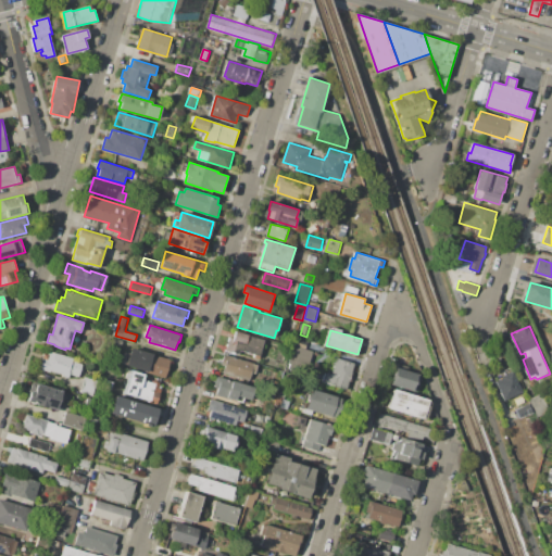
[(231,337),(235,338),(237,331),(266,340),(261,356),(241,350),(240,353),(227,350),(231,337)]
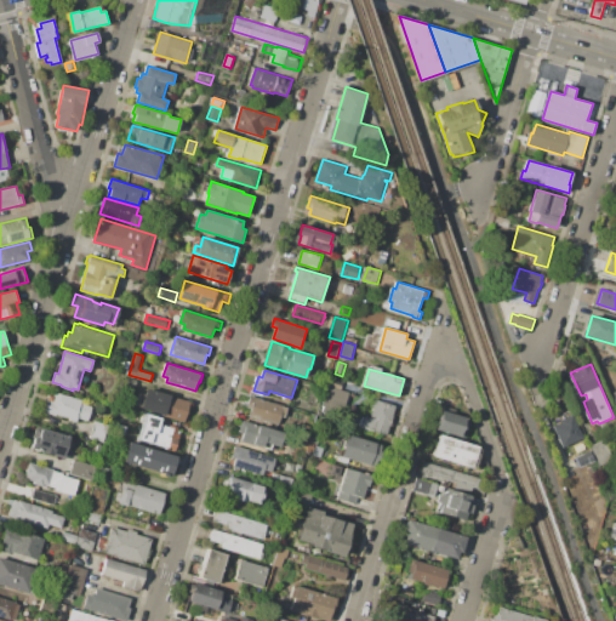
[(347,380),(343,389),(335,387),(337,377),(347,380)]
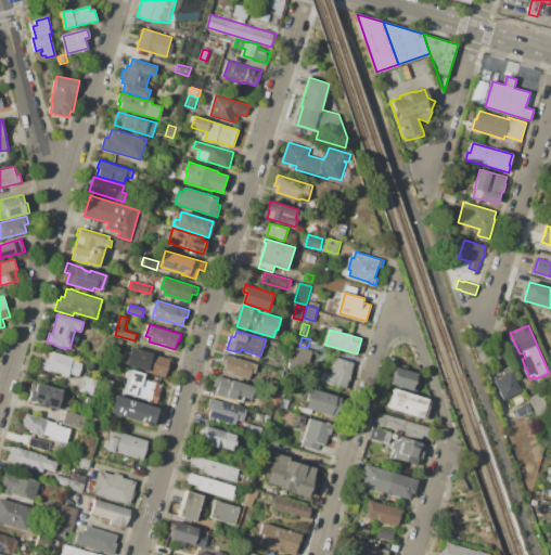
[(295,345),(314,350),(308,369),(298,365),(296,371),(291,369),(292,364),(290,364),(295,345)]
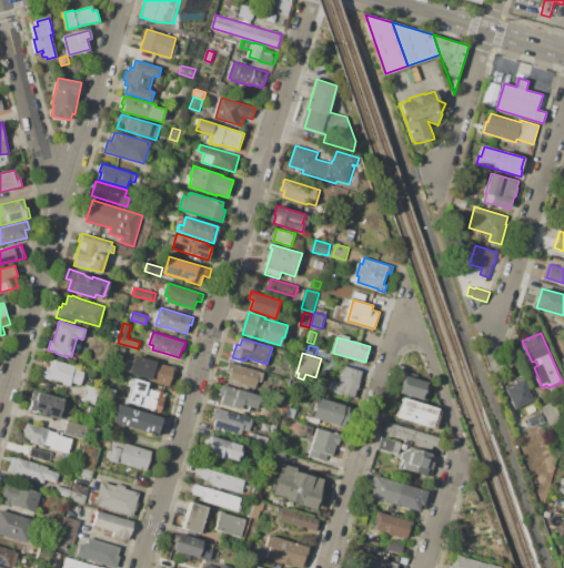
[(134,355),(175,367),(170,386),(150,381),(150,379),(129,373),(134,355)]
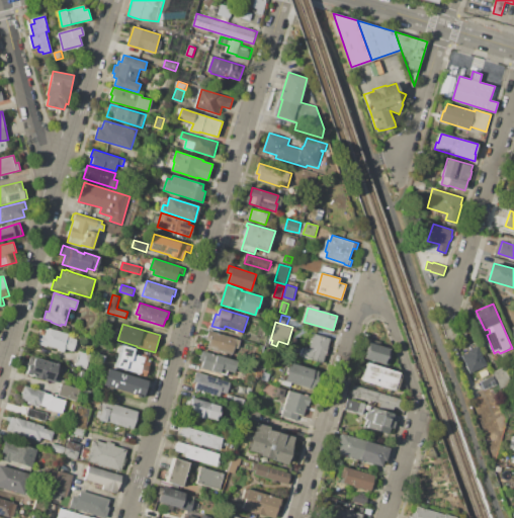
[(40,335),(46,336),(48,328),(70,334),(69,337),(78,340),(74,351),(66,348),(65,352),(60,350),(61,349),(48,345),(48,347),(37,344),(40,335)]
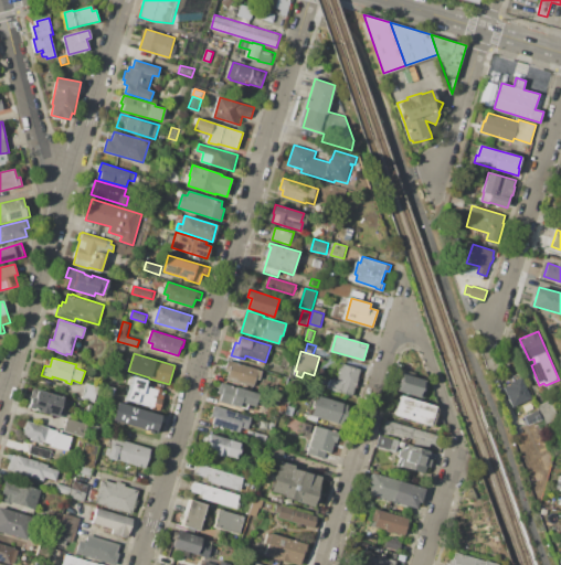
[(229,360),(260,369),(260,370),(264,371),(261,380),(257,379),(255,386),(228,379),(230,371),(226,370),(229,360)]
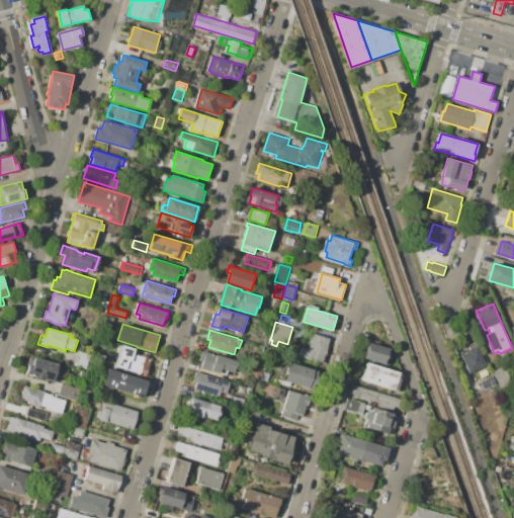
[(304,347),(310,349),(315,333),(332,338),(324,363),(301,356),(304,347)]
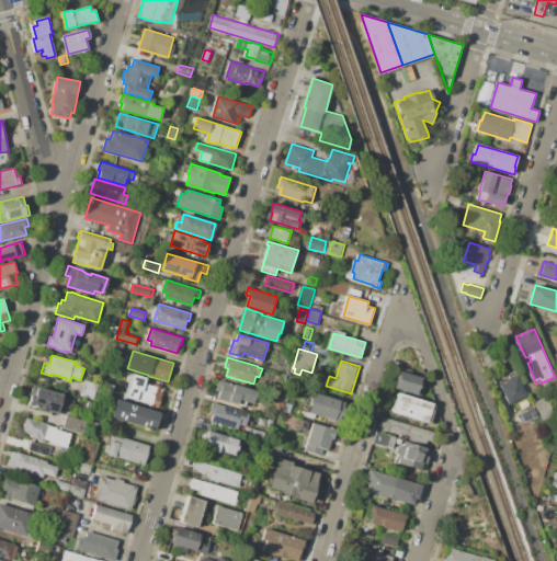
[(399,370),(401,371),(402,366),(413,369),(412,375),(423,378),(422,381),(427,382),(422,395),(419,393),(419,395),(394,388),(399,370)]
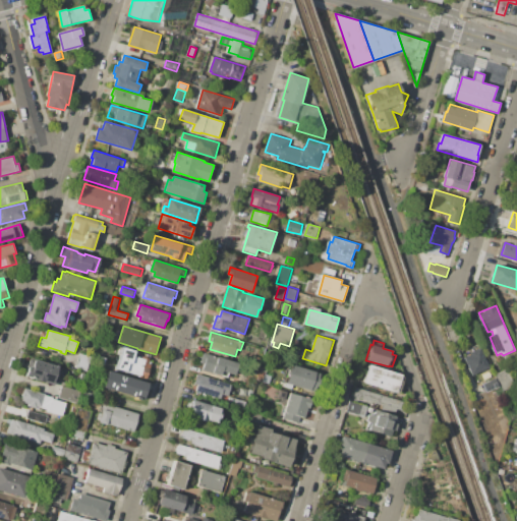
[(124,347),(136,351),(137,350),(150,354),(148,358),(151,359),(149,364),(152,365),(148,380),(139,378),(140,375),(117,368),(124,347)]
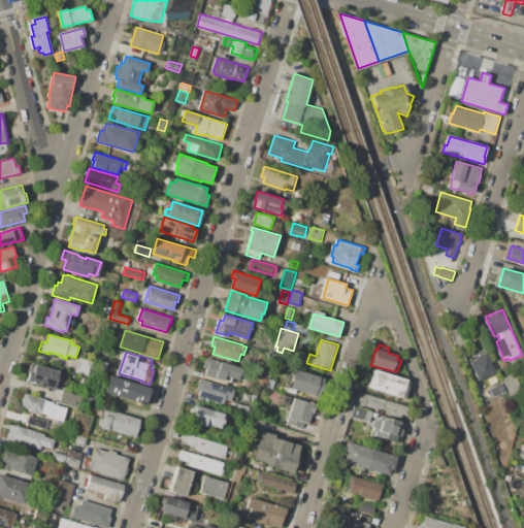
[(472,362),(480,359),(479,357),(489,353),(498,372),(480,380),(472,362)]
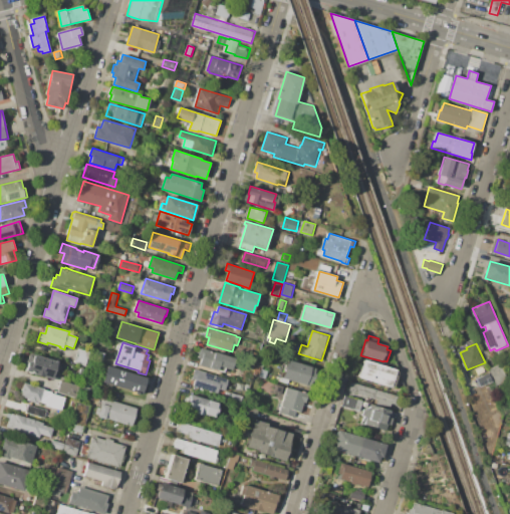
[(202,347),(236,358),(232,369),(220,365),(218,370),(201,365),(203,358),(199,357),(202,347)]
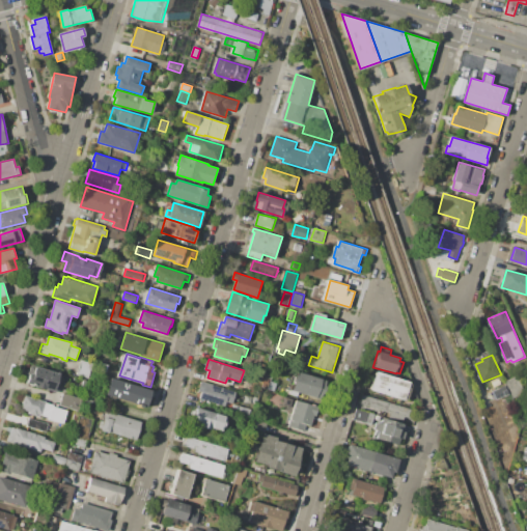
[(30,375),(29,375),(32,365),(61,373),(58,382),(61,383),(58,392),(47,389),(47,390),(36,387),(36,386),(28,383),(30,375)]
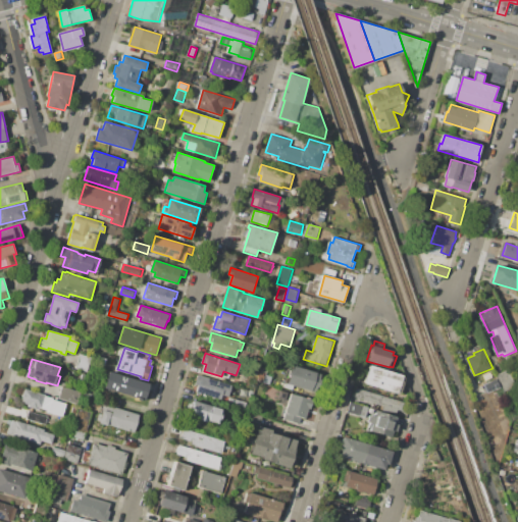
[(293,365),(323,373),(319,386),(317,386),(316,392),(288,383),(293,365)]
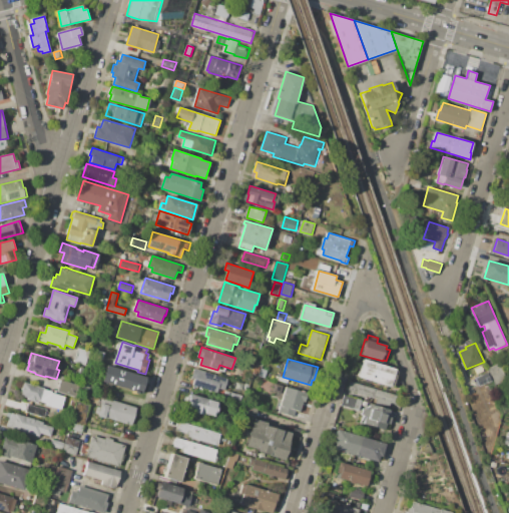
[(363,359),(396,369),(396,370),(398,371),(394,386),(391,385),(391,387),(358,377),(363,359)]
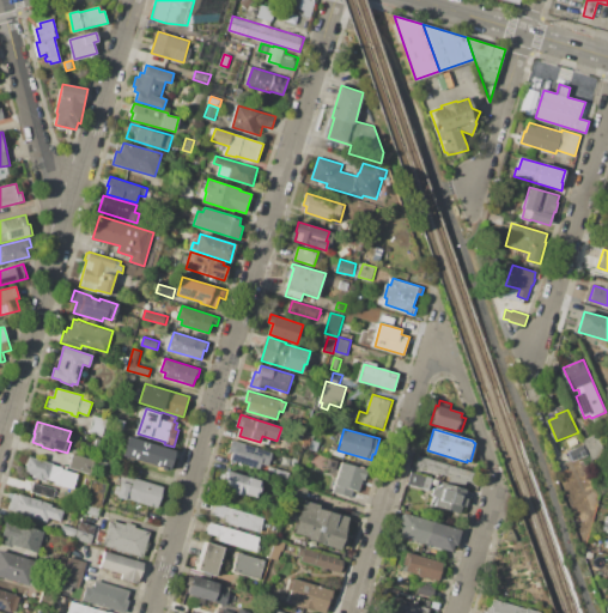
[(584,439),(593,461),(607,456),(607,450),(600,434),(584,439)]
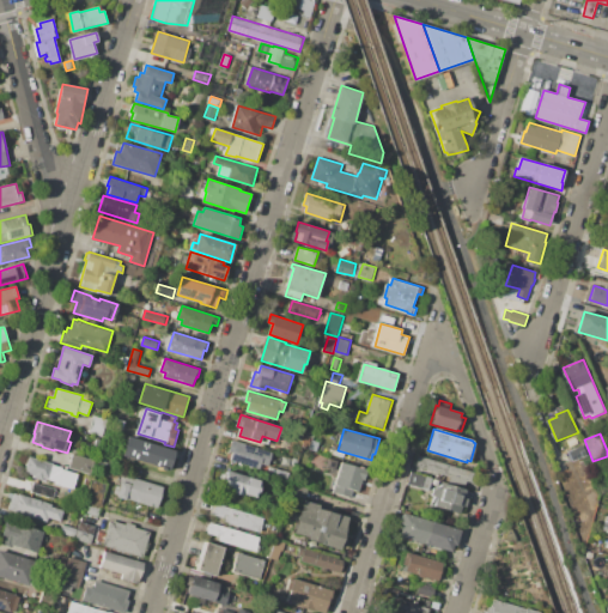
[(127,436),(176,450),(170,471),(165,469),(165,471),(162,469),(162,468),(121,455),(127,436)]
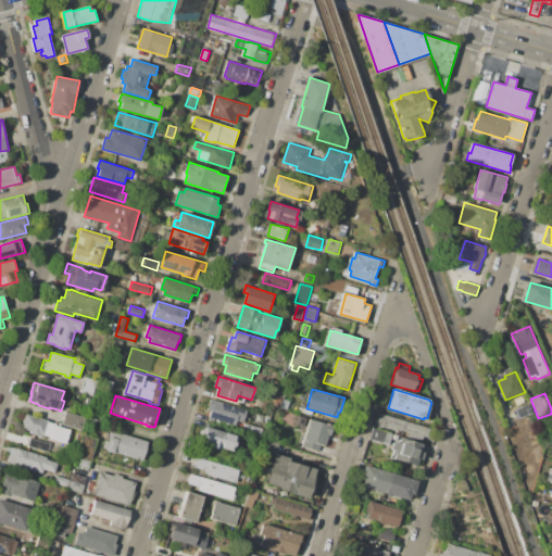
[(212,399),(249,411),(245,422),(238,420),(237,425),(211,417),(213,411),(209,409),(212,399)]
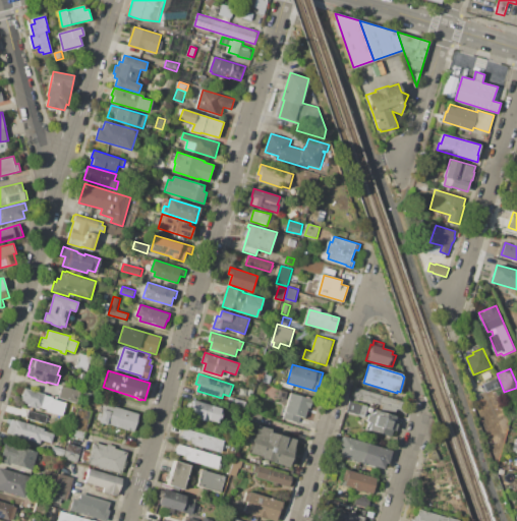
[(484,384),(497,379),(501,387),(487,392),(484,384)]
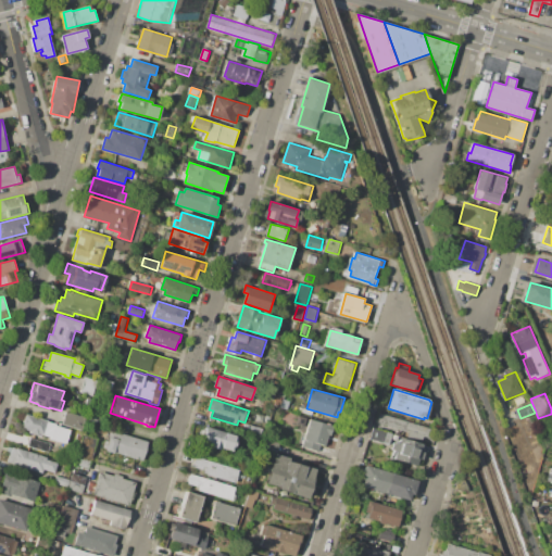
[(67,412),(87,417),(84,429),(64,424),(67,412)]
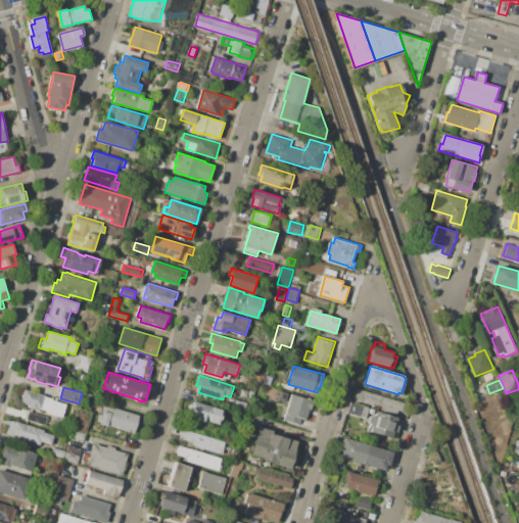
[(26,389),(54,398),(54,399),(67,405),(64,417),(49,412),(50,411),(38,408),(38,410),(29,407),(30,405),(21,402),(26,389)]
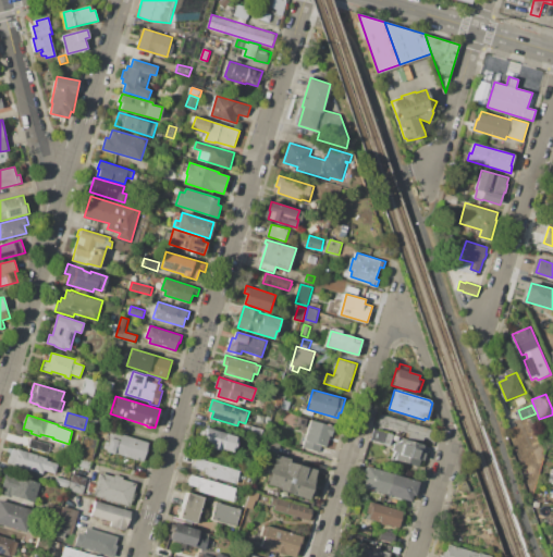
[(381,415),(433,429),(431,437),(379,422),(381,415)]
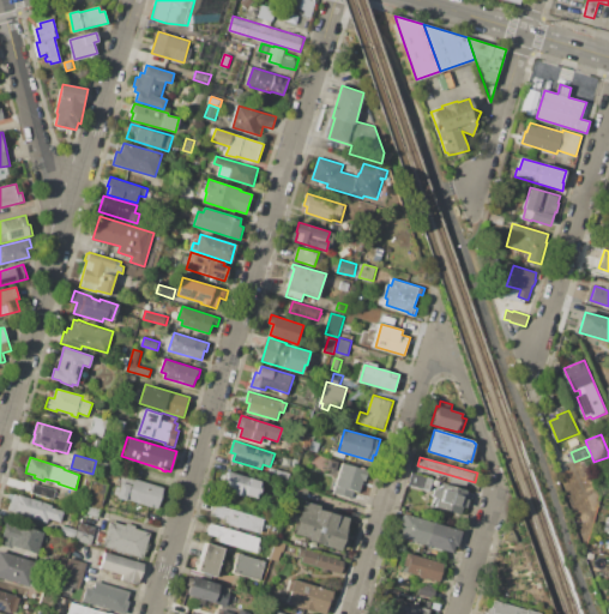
[(344,463),(369,471),(367,481),(365,480),(361,493),(355,492),(353,498),(336,493),(344,463)]
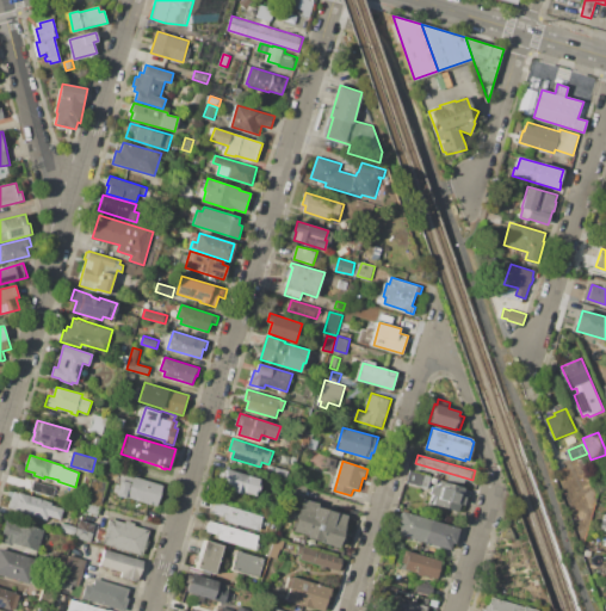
[(271,466),(290,470),(288,480),(269,474),(271,466)]
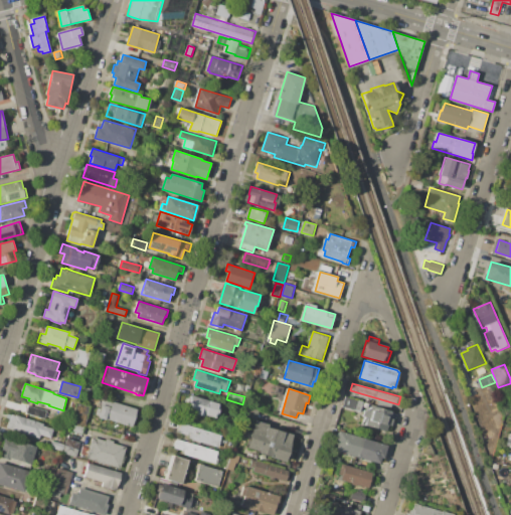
[(190,394),(220,403),(216,417),(205,414),(205,416),(195,413),(196,411),(186,408),(190,394)]
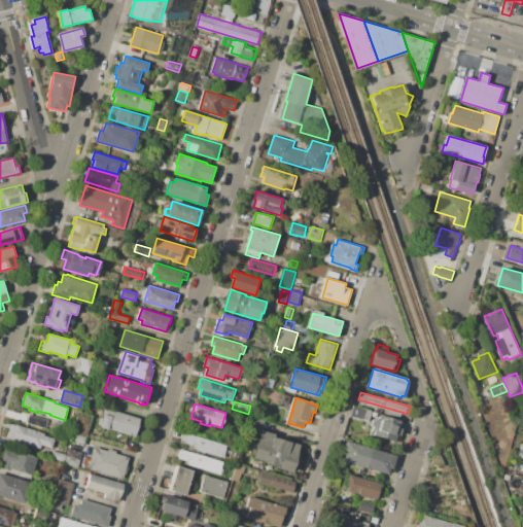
[(355,406),(373,411),(371,421),(352,416),(355,406)]
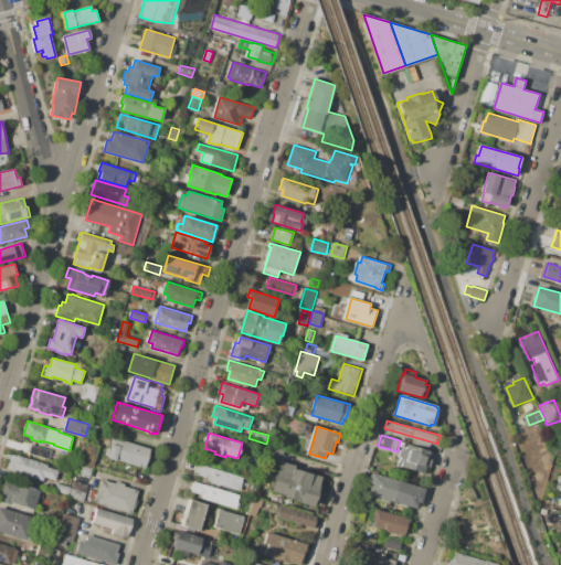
[(108,447),(110,448),(114,437),(151,449),(146,468),(117,459),(117,460),(107,458),(108,455),(106,455),(108,447)]
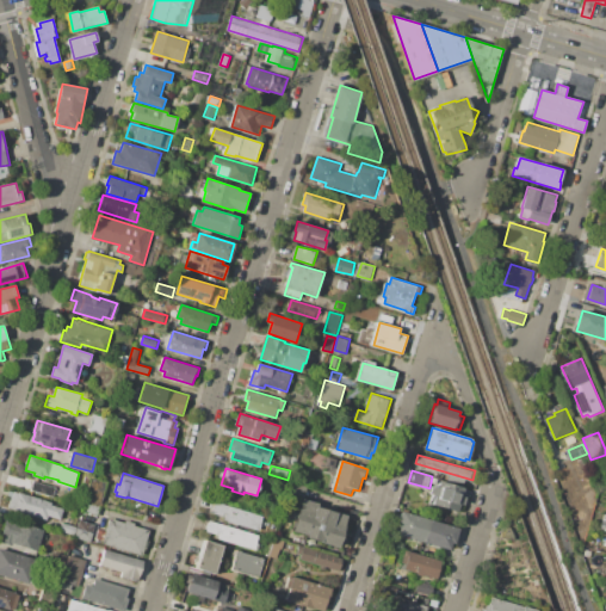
[(94,476),(110,481),(99,516),(84,511),(94,476)]
